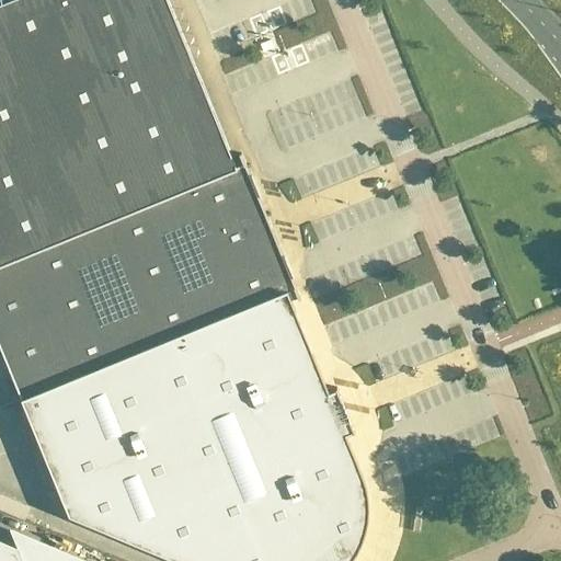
[(0,0),(0,267),(245,167),(241,156),(239,157),(243,167),(236,169),(167,0),(0,0)]
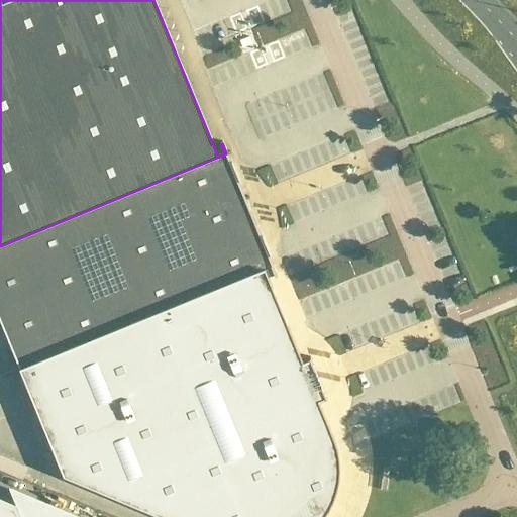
[(0,246),(0,321),(19,370),(183,303),(273,267),(226,153),(0,246)]
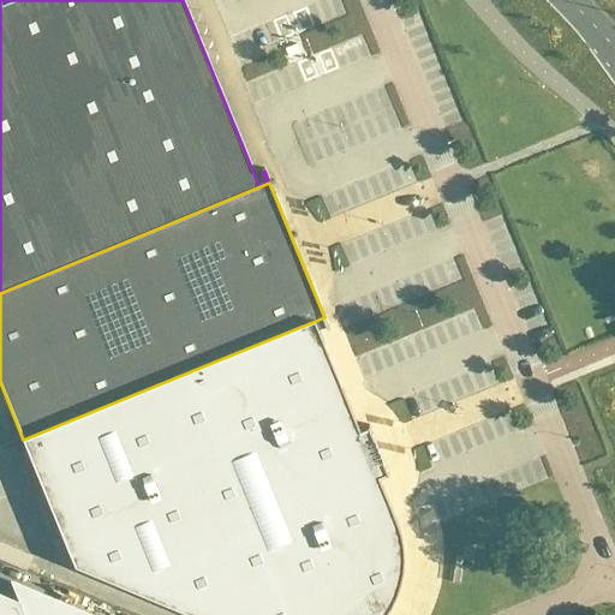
[(387,206),(393,218),(412,209),(407,196),(387,206)]
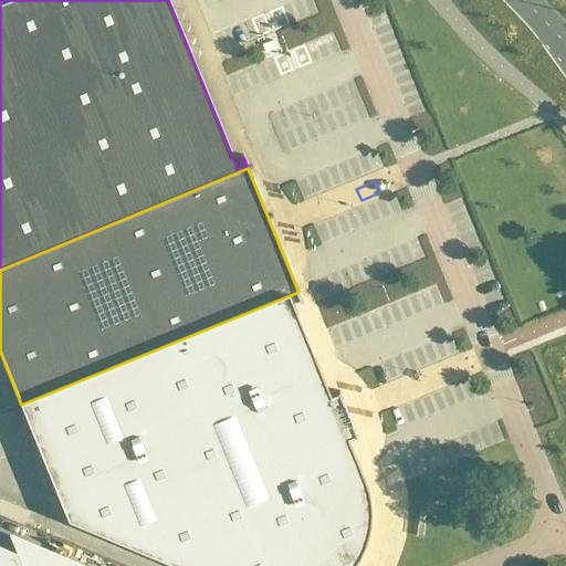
[(365,481),(348,440),(356,438),(356,439),(358,438),(339,392),(338,394),(338,395),(331,398),(293,305),(300,302),(301,304),(303,303),(299,292),(200,332),(21,405),(70,522),(174,565),(354,565),(359,558),(365,548),(368,537),(370,526),(371,514),(370,503),(368,492),(365,481)]
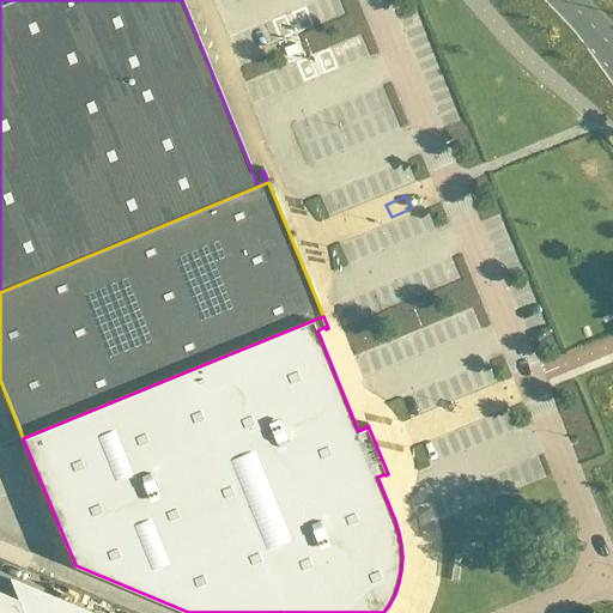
[(19,612),(17,604),(0,595),(0,612),(19,612)]
